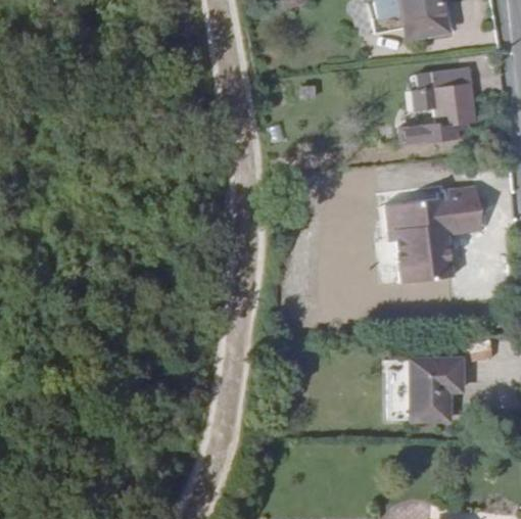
[(440,29),(434,0),(368,0),(372,16),(396,12),(399,26),(401,36),(440,29)]
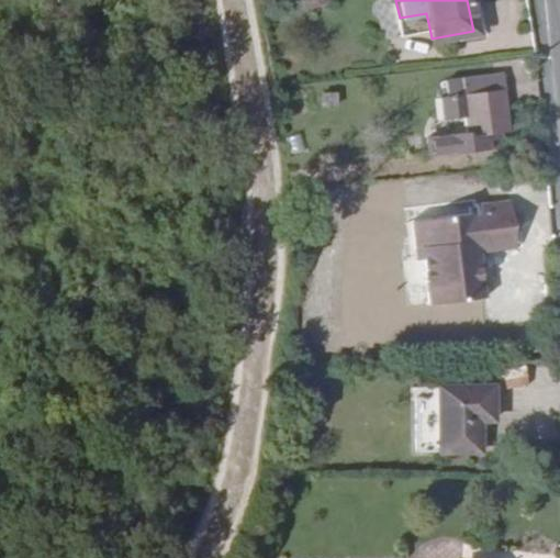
[(435,153),(511,143),(508,125),(511,124),(506,87),(511,87),(507,70),(448,78),(450,92),(443,92),(445,116),(452,116),(456,131),(432,133),(435,153)]
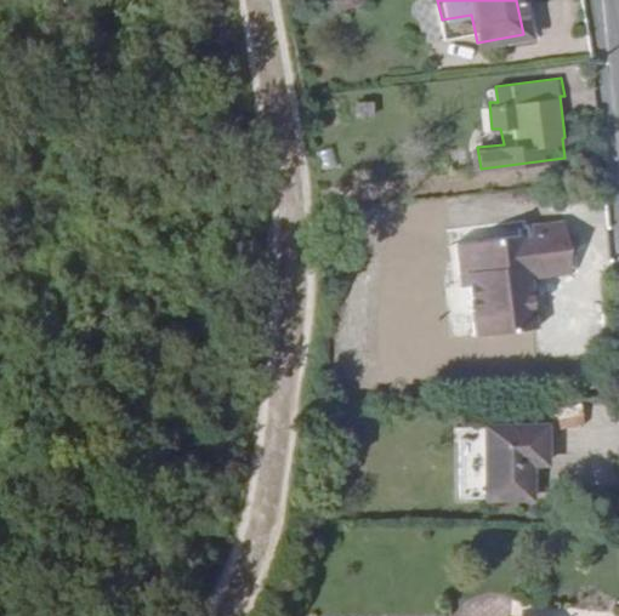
[(369,110),(368,97),(353,98),(353,112),(369,110)]
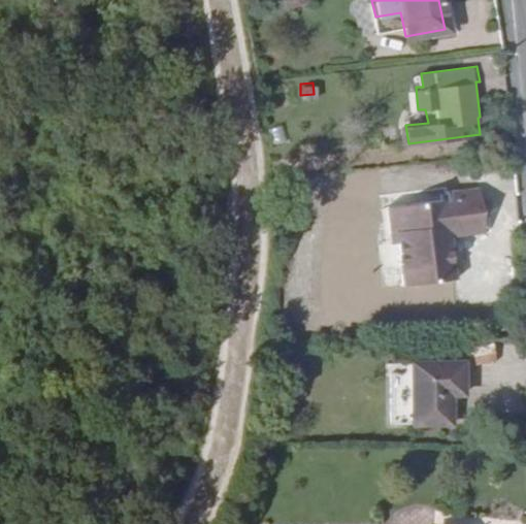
[(450,225),(487,221),(482,187),(453,190),(452,193),(447,193),(448,200),(403,204),(406,229),(399,230),(400,240),(405,283),(456,277),(452,235),(450,225)]
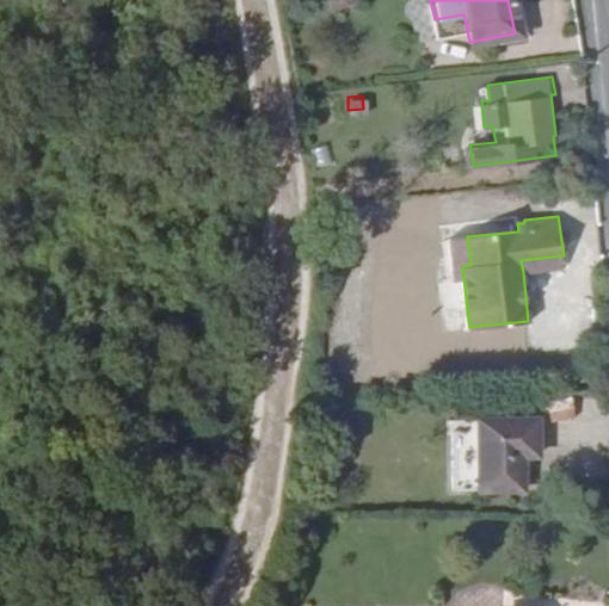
[(471,265),(467,236),(453,239),(457,278),(463,278),(462,266),(471,265)]
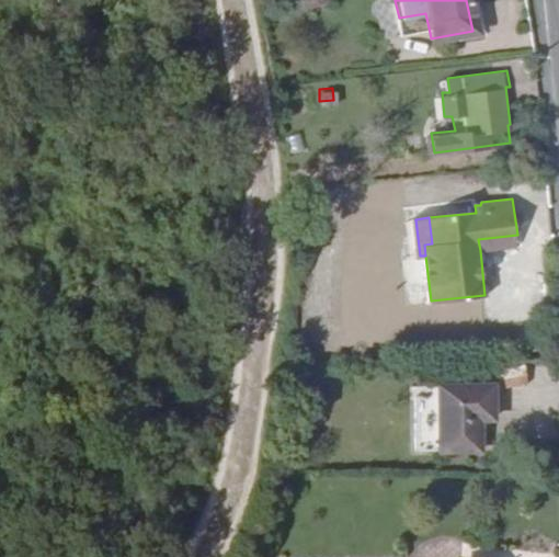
[(518,246),(517,235),(478,239),(480,250),(518,246)]
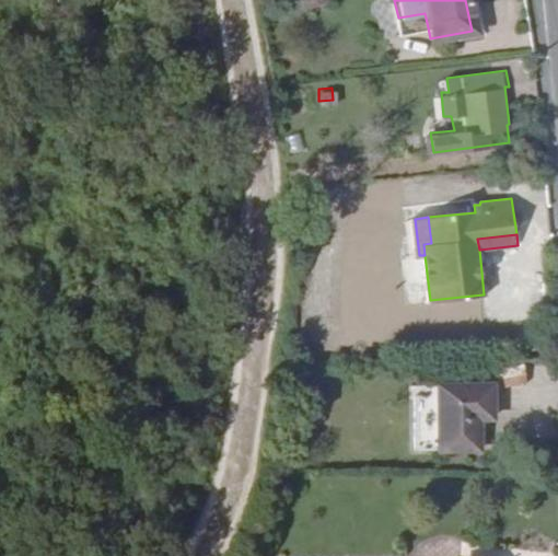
[(495,394),(523,393),(523,380),(495,380),(495,394)]
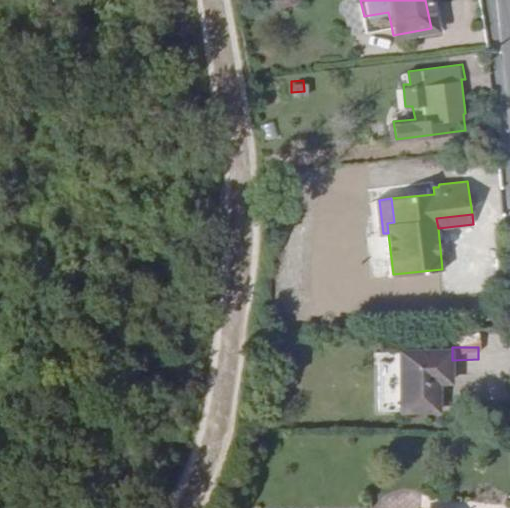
[(377,363),(445,360),(446,351),(377,353),(377,363)]
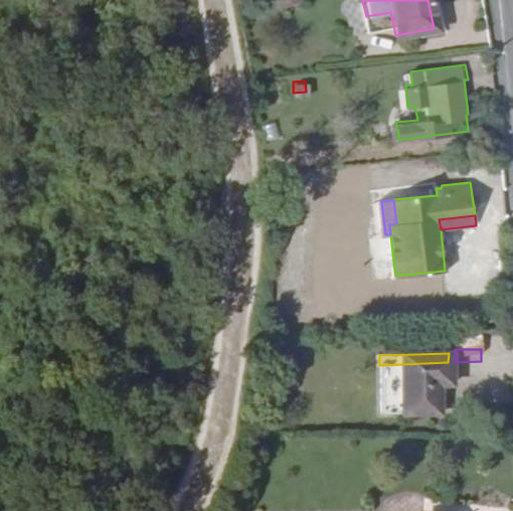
[(380,404),(437,403),(436,385),(449,384),(448,362),(379,365),(380,404)]
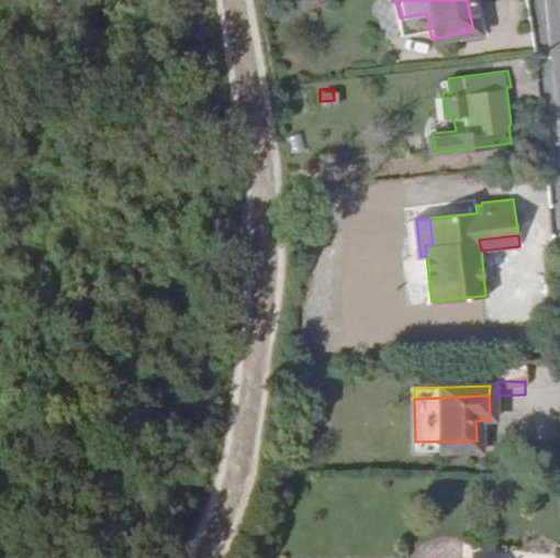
[(477,452),(477,441),(415,442),(415,450),(477,452)]
